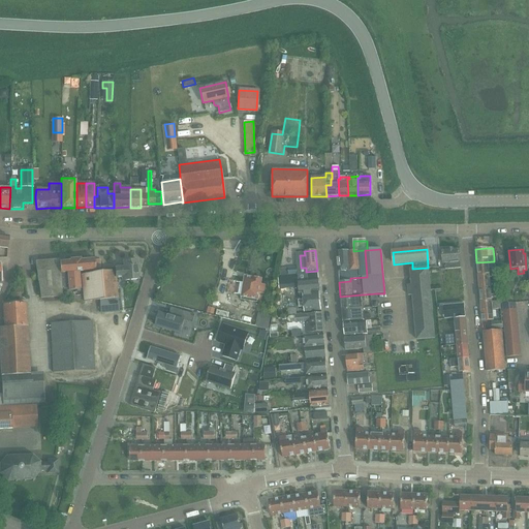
[(337,251),(339,282),(350,281),(350,278),(367,277),(365,250),(353,251),(349,251),(349,250),(337,251)]
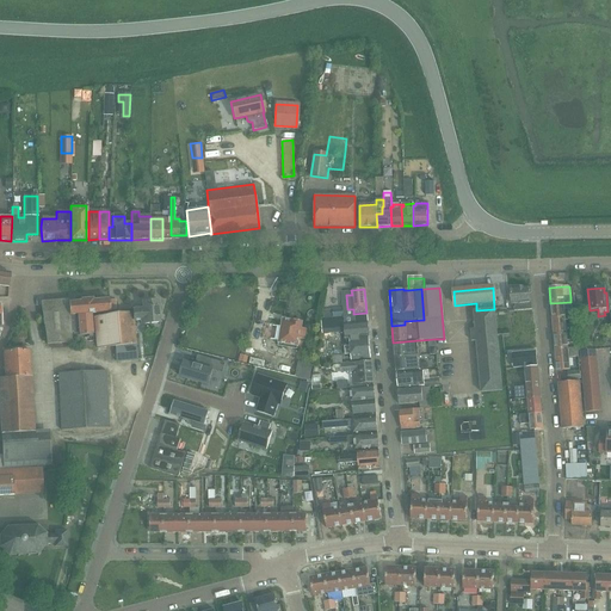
[(110,313),(109,300),(92,301),(92,300),(81,301),(81,302),(69,303),(68,300),(41,302),(47,345),(72,343),(72,337),(93,335),(91,314),(110,313)]
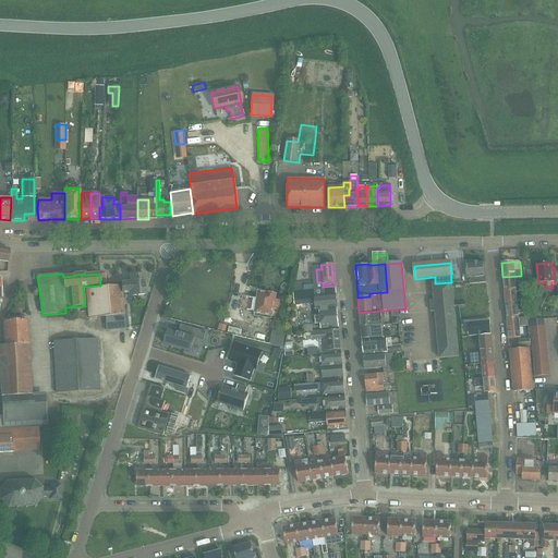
[(129,296),(147,295),(145,276),(130,277),(131,286),(121,287),(121,286),(85,290),(88,318),(105,317),(107,330),(125,329),(122,294),(129,293),(129,296)]
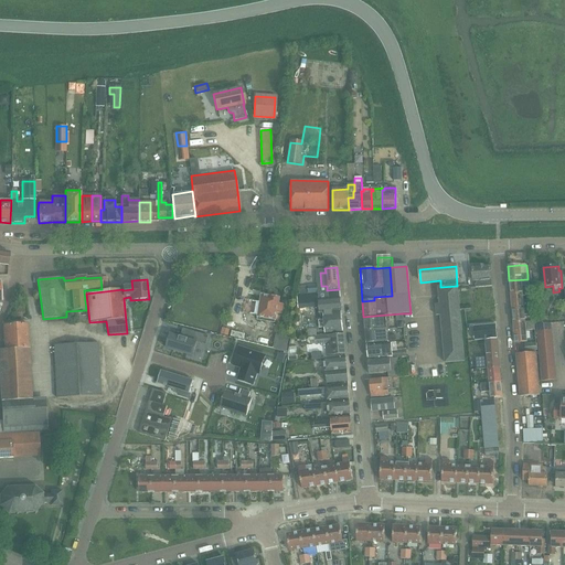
[(509,280),(511,297),(522,295),(522,287),(528,286),(528,279),(509,280)]
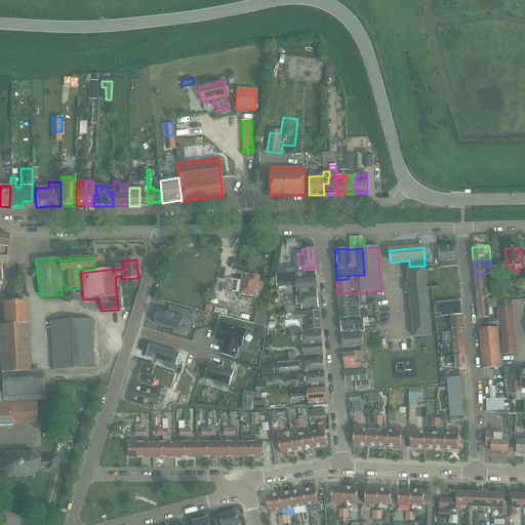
[(408,283),(404,283),(405,293),(409,293),(412,337),(432,335),(425,266),(409,267),(407,267),(408,283)]
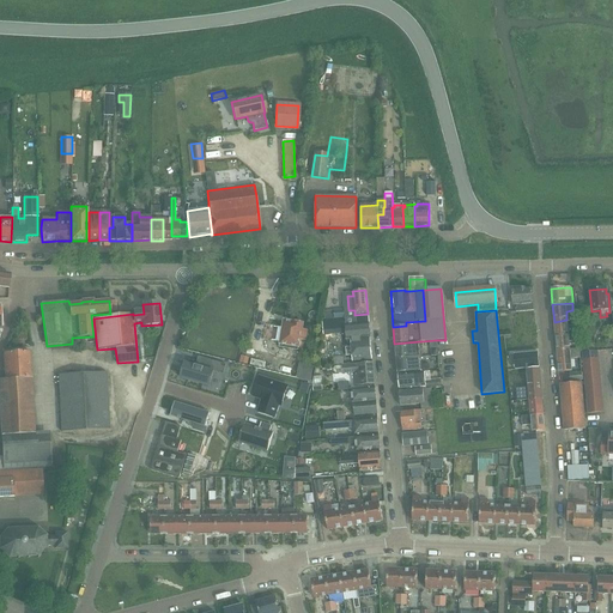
[(334,346),(352,345),(351,340),(370,339),(369,323),(368,323),(368,316),(347,317),(334,319),(321,320),(322,332),(346,331),(346,339),(334,340),(334,346)]
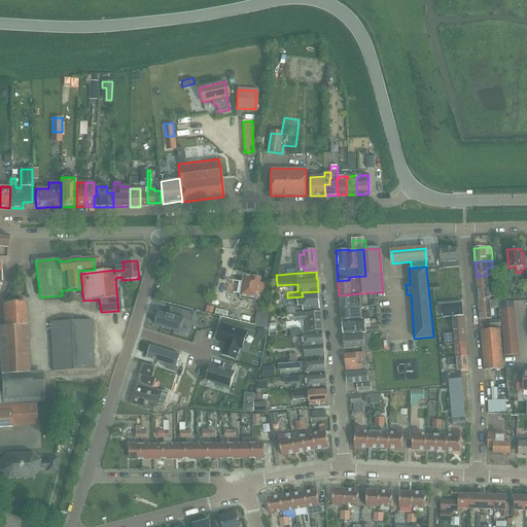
[(477,277),(477,284),(478,288),(494,287),(494,281),(488,281),(487,275),(477,277)]
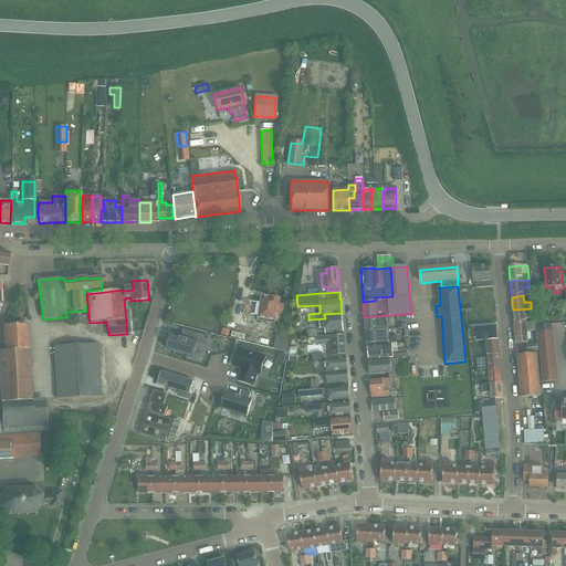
[(257,302),(254,315),(259,315),(258,321),(266,322),(266,318),(276,321),(278,313),(282,314),(284,305),(279,304),(280,299),(270,297),(262,296),(261,303),(257,302)]
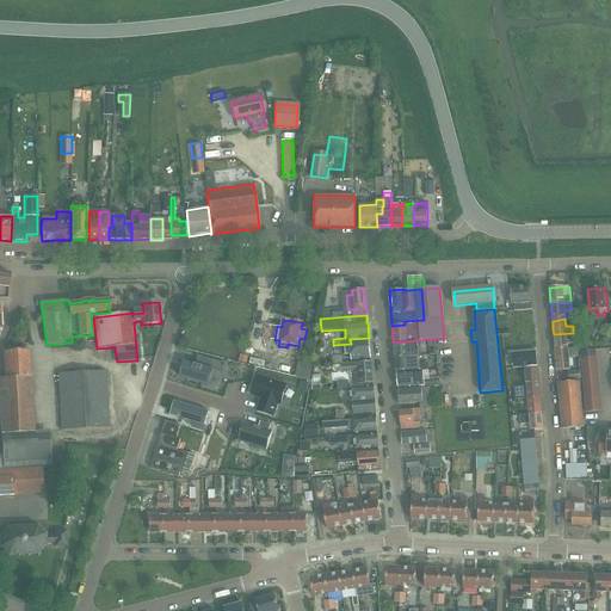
[(554,334),(555,350),(575,349),(574,347),(569,347),(568,340),(574,340),(573,333),(554,334)]
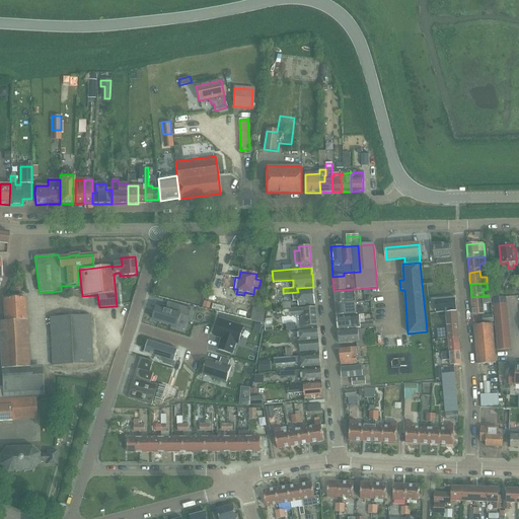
[(299,306),(315,305),(313,287),(297,288),(298,292),(298,295),(294,295),(295,301),(298,301),(299,306)]
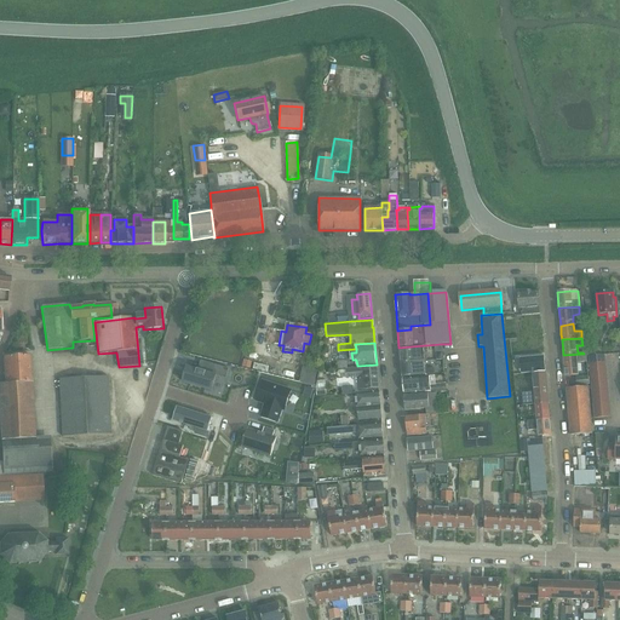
[(423,348),(400,350),(401,363),(424,361),(426,361),(426,356),(424,356),(423,348)]
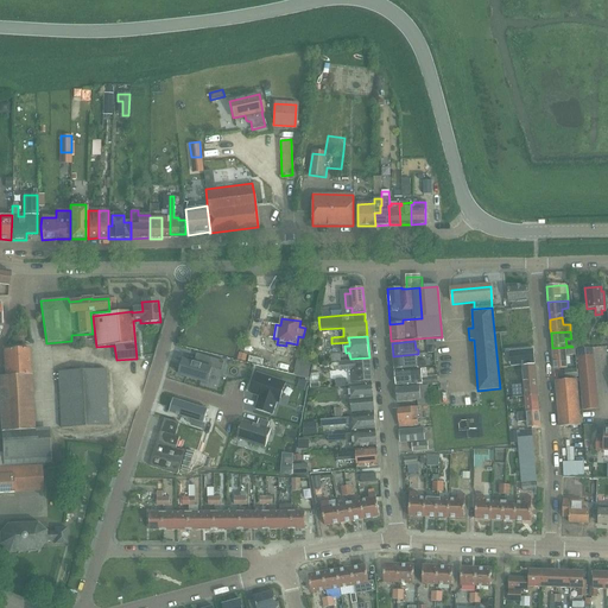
[(575,347),(572,347),(552,348),(555,371),(568,369),(567,356),(576,355),(575,347)]
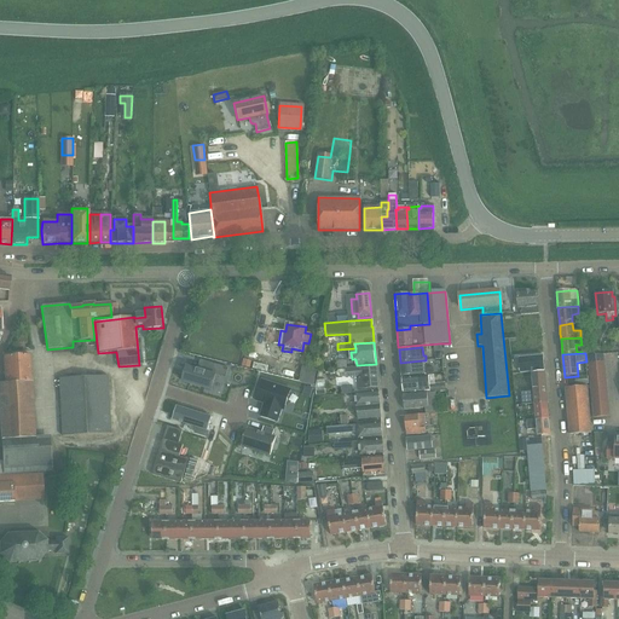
[(0,383),(0,417),(3,461),(39,460),(51,460),(50,438),(35,438),(33,382),(32,382),(29,356),(4,357),(5,383),(0,383)]
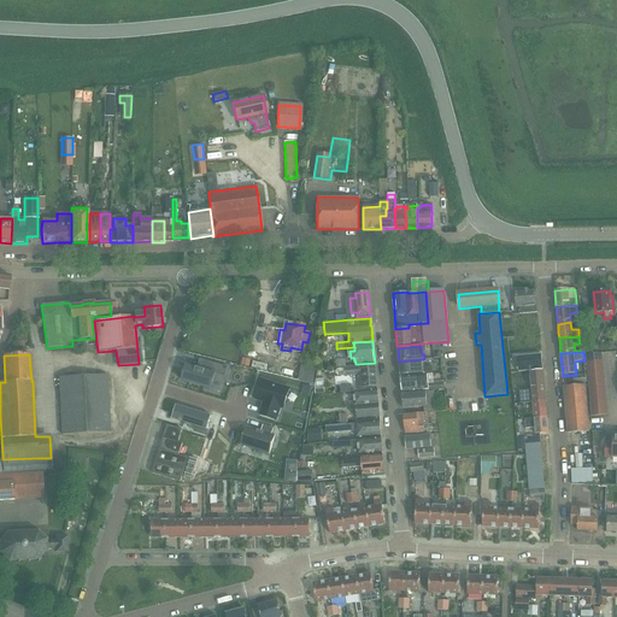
[(541,354),(517,357),(519,372),(529,371),(542,370),(541,354)]
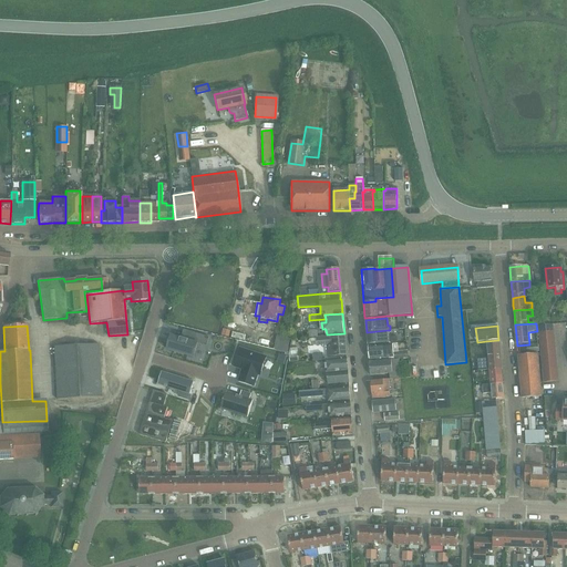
[(171,336),(167,350),(194,358),(198,343),(207,346),(209,338),(184,330),(181,338),(171,336)]
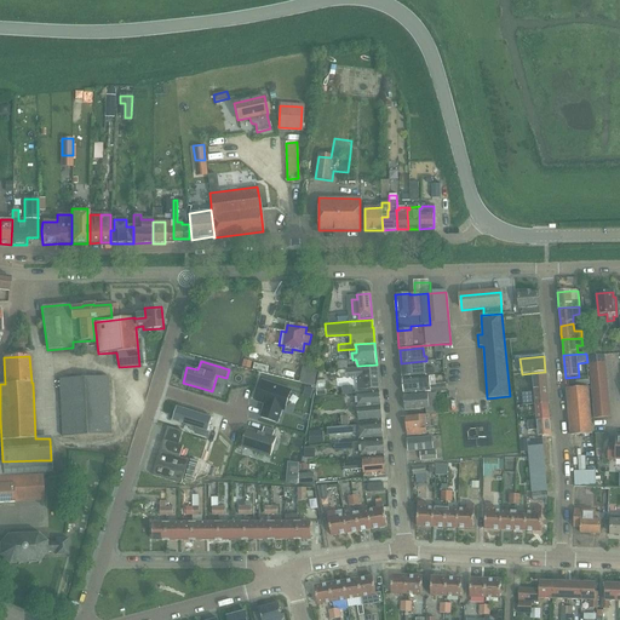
[(401,363),(401,377),(422,375),(422,378),(430,377),(435,377),(434,369),(425,369),(424,361),(401,363)]
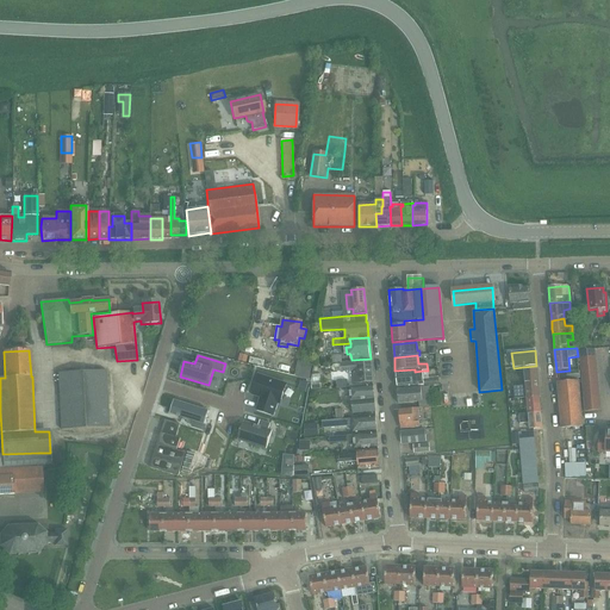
[(299,360),(294,375),(294,377),(307,380),(312,363),(299,360)]
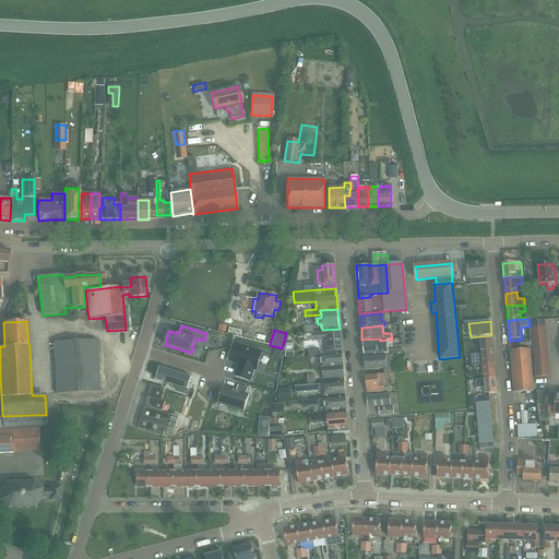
[(323,352),(341,351),(340,331),(321,332),(321,333),(307,334),(306,334),(305,336),(305,337),(305,339),(306,341),(308,341),(312,341),(318,341),(318,337),(322,337),(323,352)]
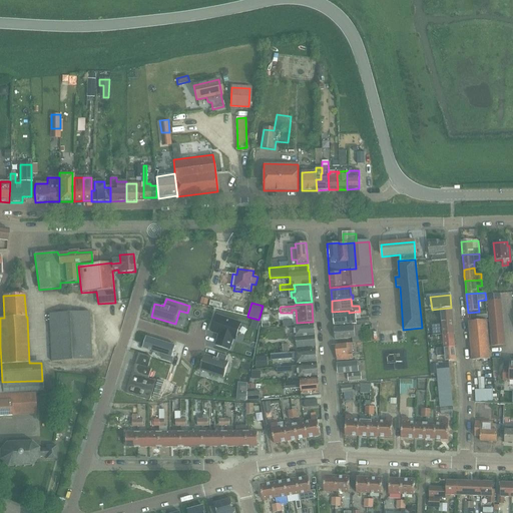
[(451,308),(440,309),(441,322),(453,321),(451,308)]
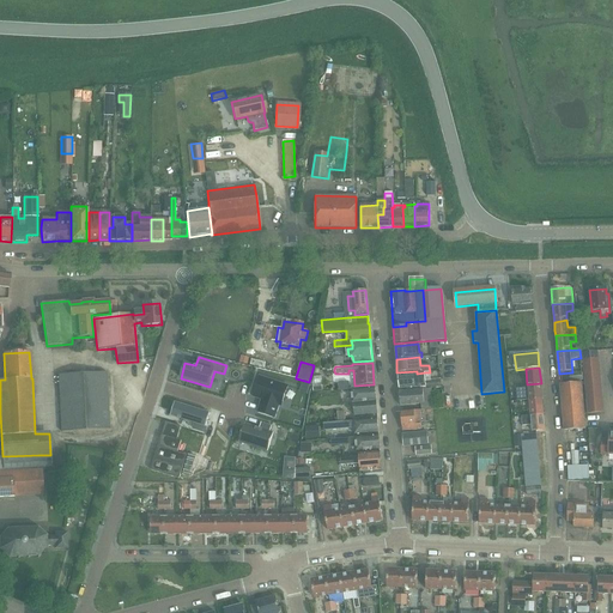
[(59,375),(60,404),(108,401),(107,372),(59,375)]
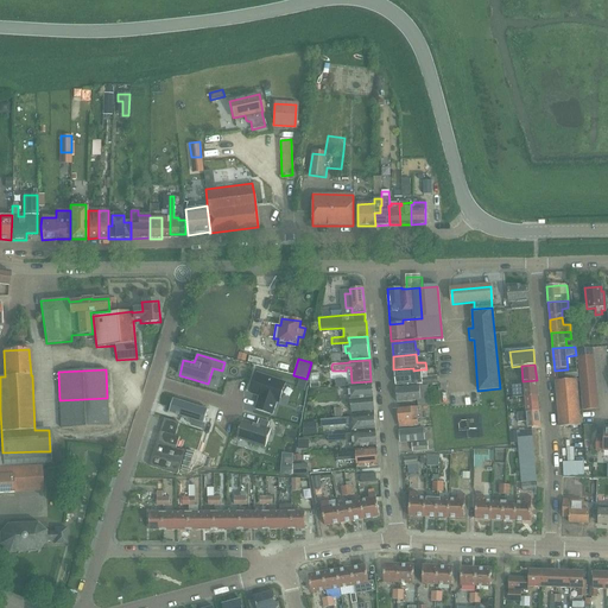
[(394,372),(396,385),(423,384),(423,385),(437,384),(437,377),(422,378),(422,369),(413,371),(394,372)]
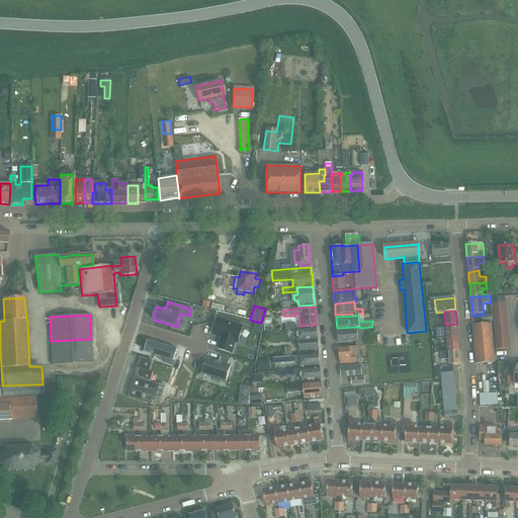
[(220,318),(213,335),(222,338),(219,348),(233,353),(236,343),(238,343),(243,327),(220,318)]
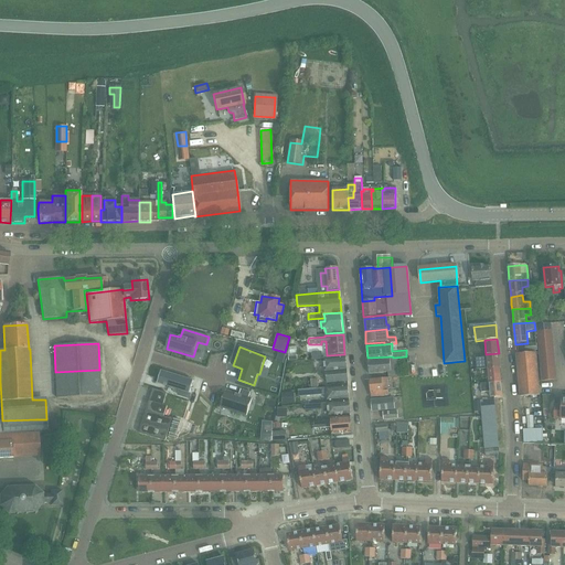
[(278,353),(276,362),(283,364),(285,354),(278,353)]
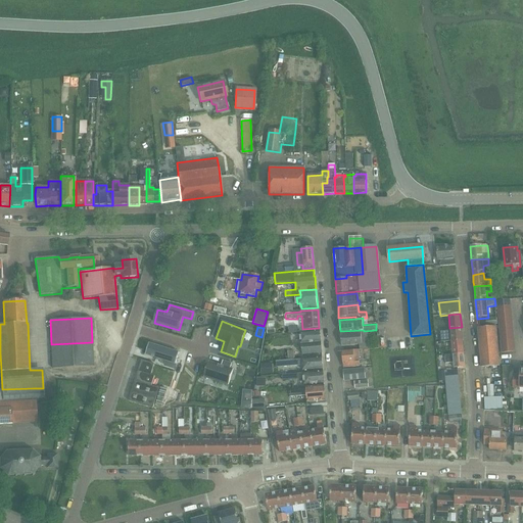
[(440,341),(452,341),(463,340),(462,327),(449,328),(450,330),(439,331),(440,341)]
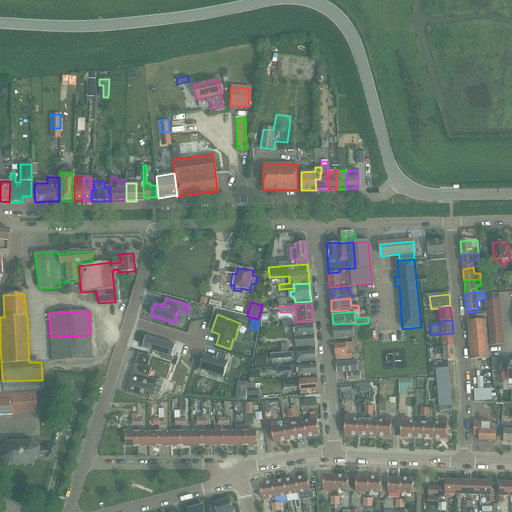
[(467,321),(470,360),(489,358),(486,320),(467,321)]
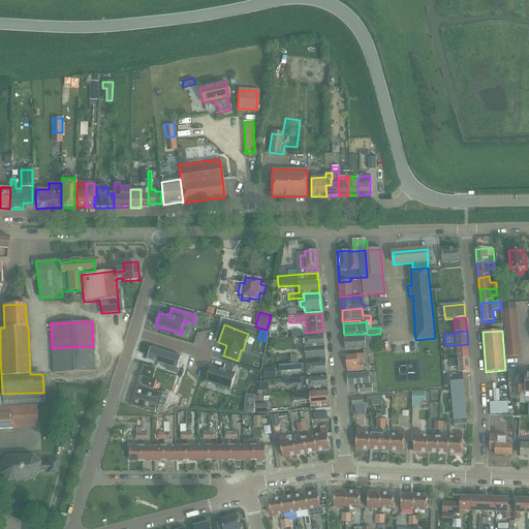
[(306,359),(324,358),(323,335),(303,337),(304,344),(300,344),(300,352),(305,352),(306,359)]
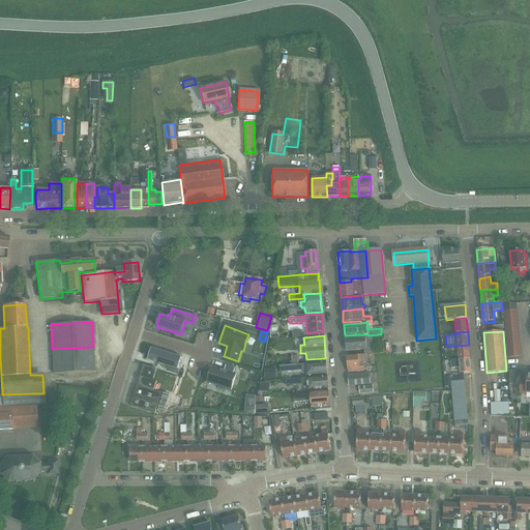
[(345,339),(346,351),(363,350),(364,354),(375,353),(373,335),(365,336),(345,339)]
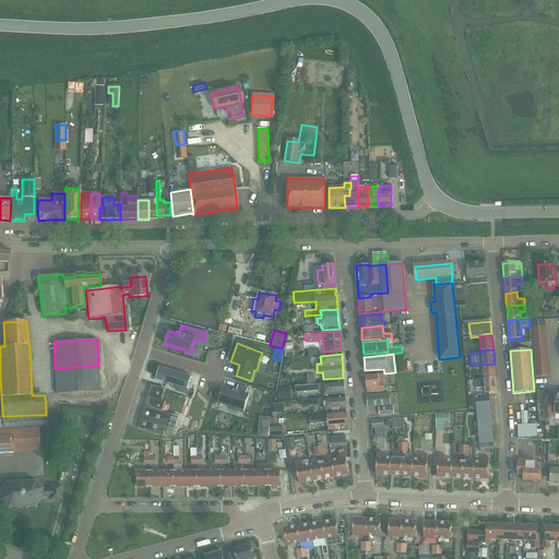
[(495,364),(483,365),(484,379),(496,378),(495,364)]
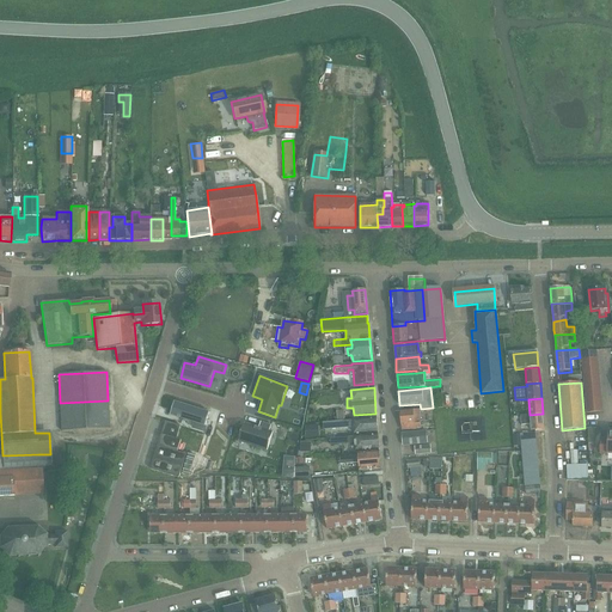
[(60,403),(61,432),(109,429),(108,401),(60,403)]
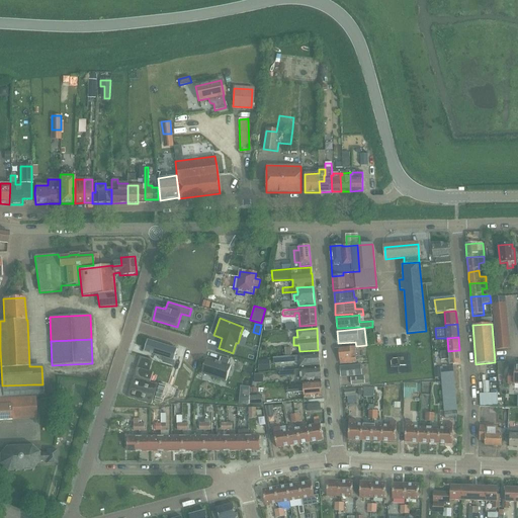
[(152,340),(148,354),(175,362),(179,349),(166,345),(152,340)]
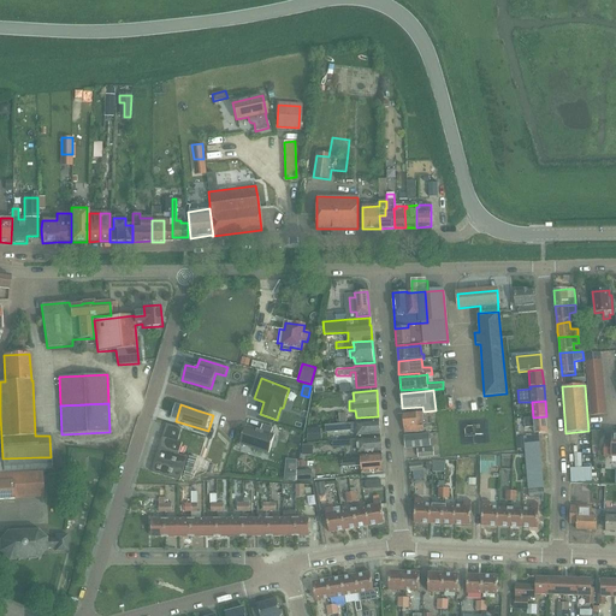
[(403,414),(404,433),(424,431),(422,413),(403,414)]
